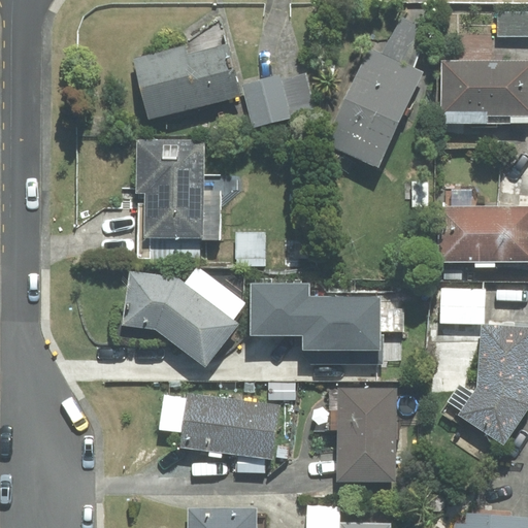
[(527,12),(499,12),(498,36),(527,36),(527,12)]
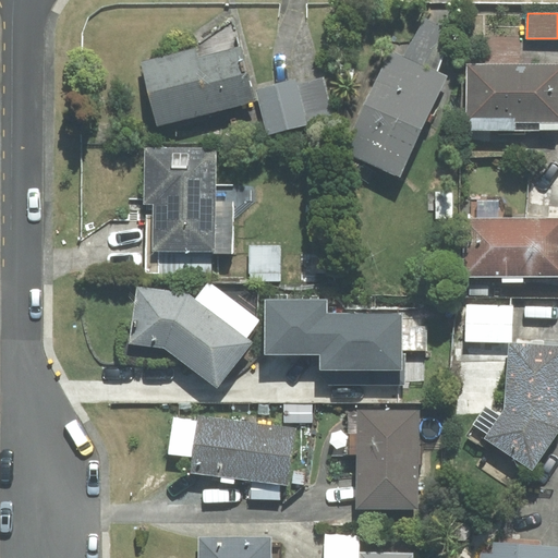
[(400,176),(446,76),(436,72),(456,29),(424,14),(404,57),(391,50),(344,150),(400,176)]
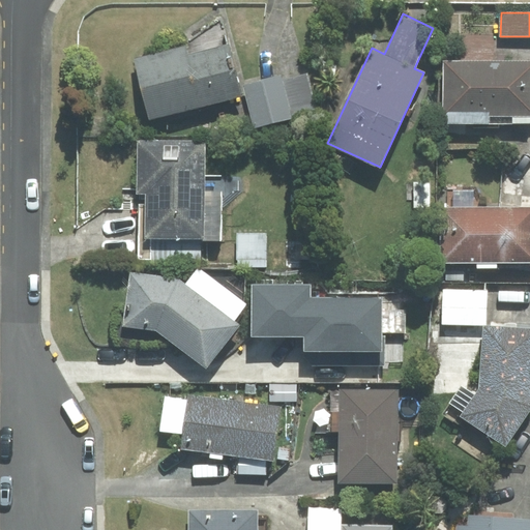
[(135,59),(150,119),(240,95),(221,19),(187,46),(135,59)]
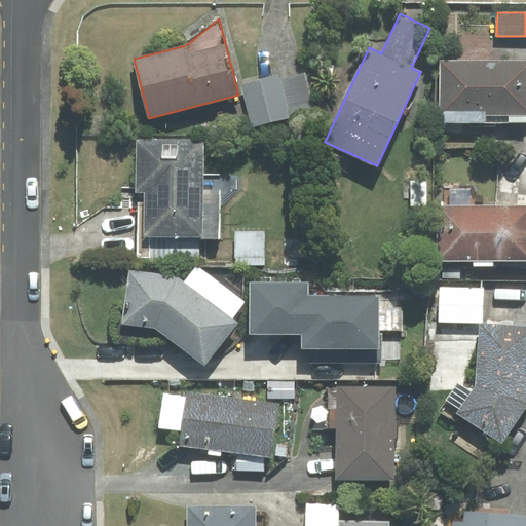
[(525,60),(441,61),(441,122),(525,122),(525,60)]
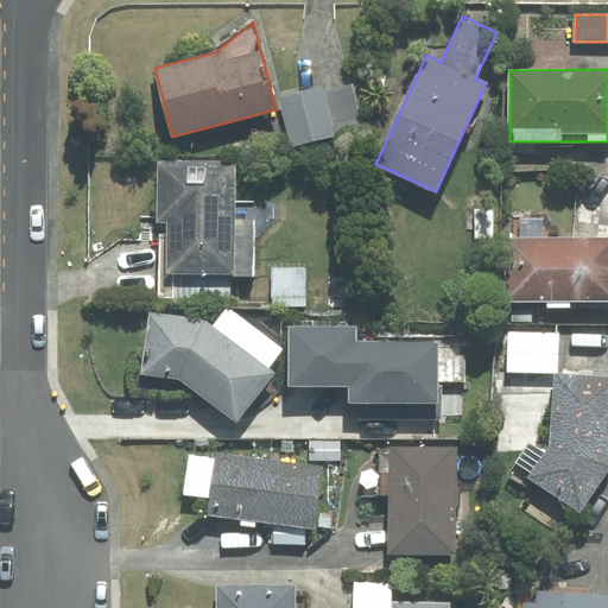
[(333,131),(361,124),(352,86),(325,93),(322,88),(280,99),(293,146),(334,135),(333,131)]
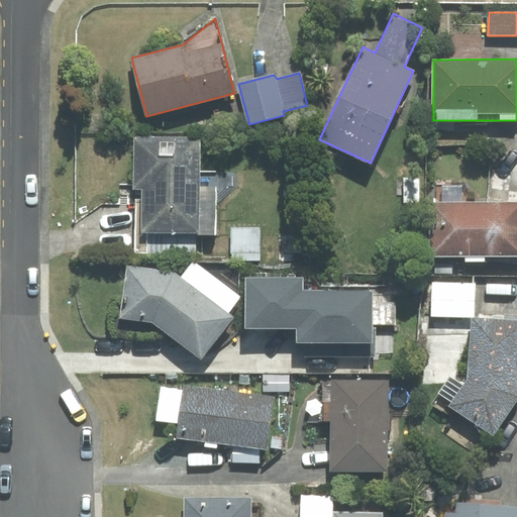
[(200,186),(200,136),(134,136),(134,188),(144,188),(144,199),(135,199),(135,253),(197,253),(197,234),(217,234),(217,186),(200,186)]
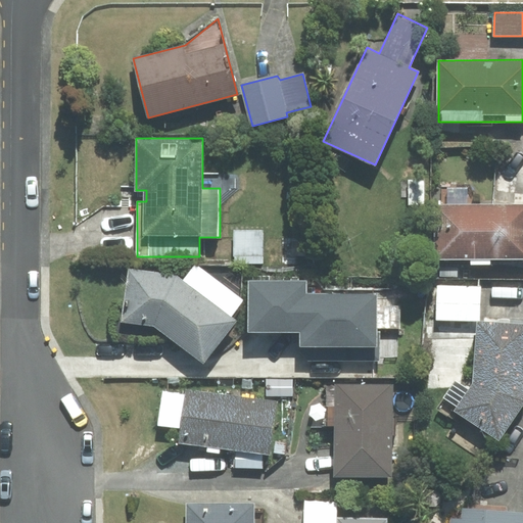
[(429,180),(410,179),(410,206),(428,206),(429,180)]
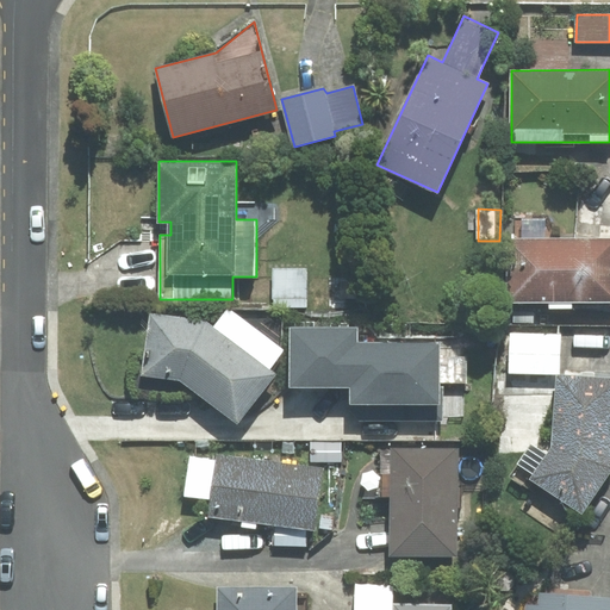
[(609,238),(511,237),(511,300),(609,302),(609,238)]
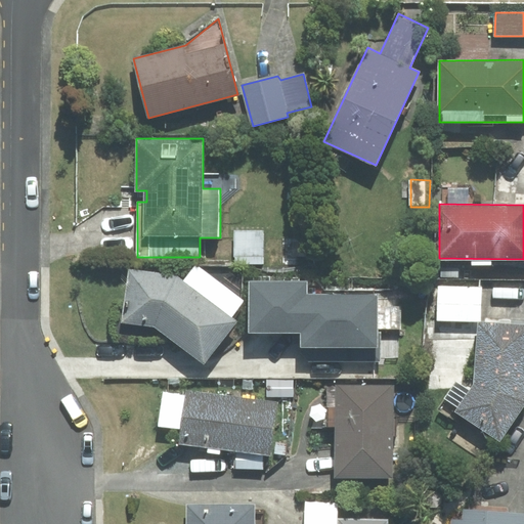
[(268,229),(237,229),(237,263),(267,263),(268,229)]
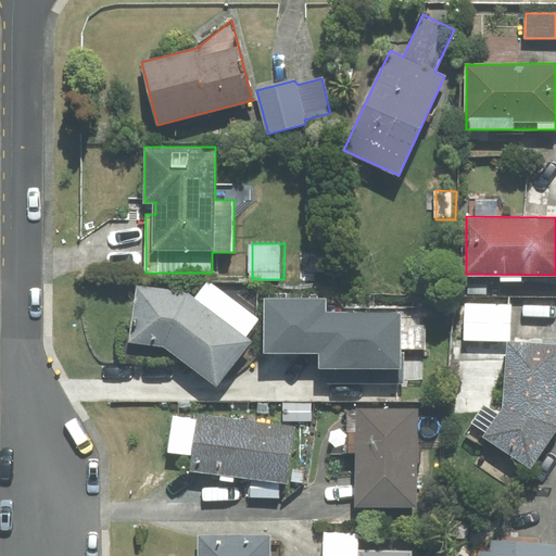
[(130,341),(164,345),(216,386),(250,341),(243,337),(257,319),(209,282),(196,299),(187,293),(138,287),(130,341)]
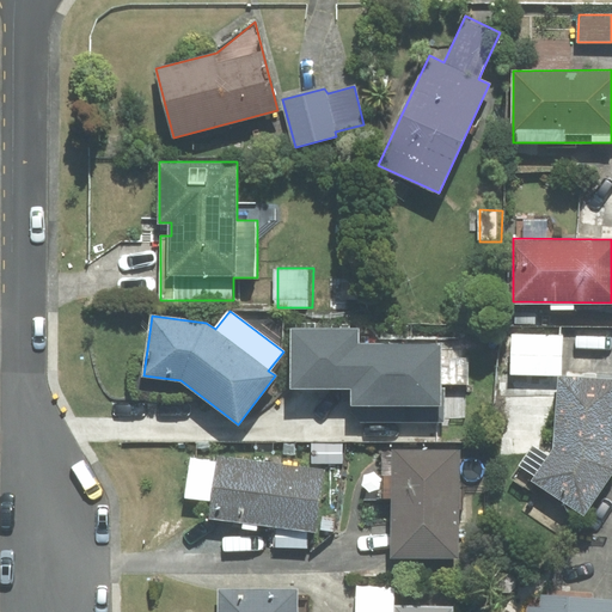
[(361,423),(444,423),(444,389),(440,389),(440,344),(359,346),(359,329),(291,329),(291,389),(352,389),(352,407),(360,407),(361,423)]
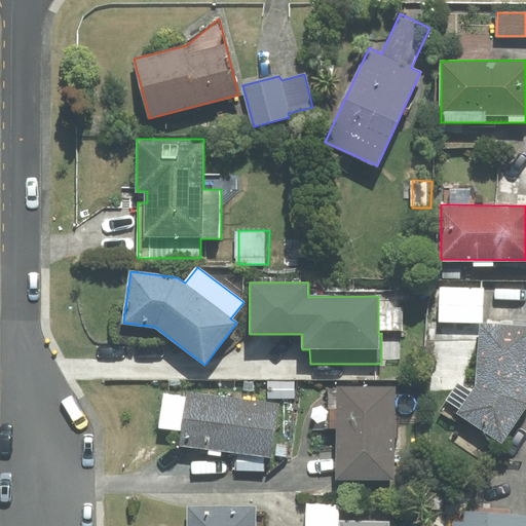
[(442,288),(441,321),(483,322),(484,289),(442,288)]
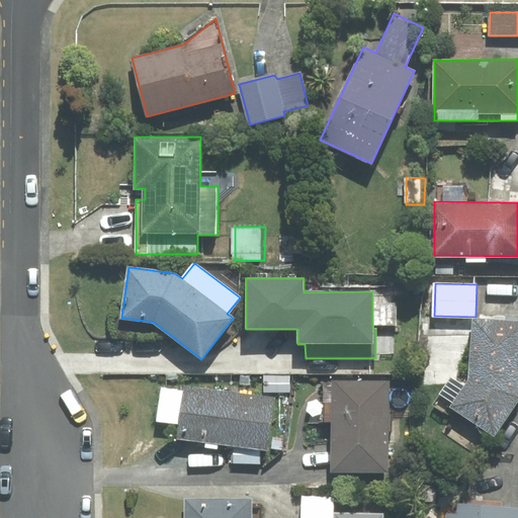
[(469,381),(450,407),(494,436),(517,398),(517,322),(473,321),(469,381)]
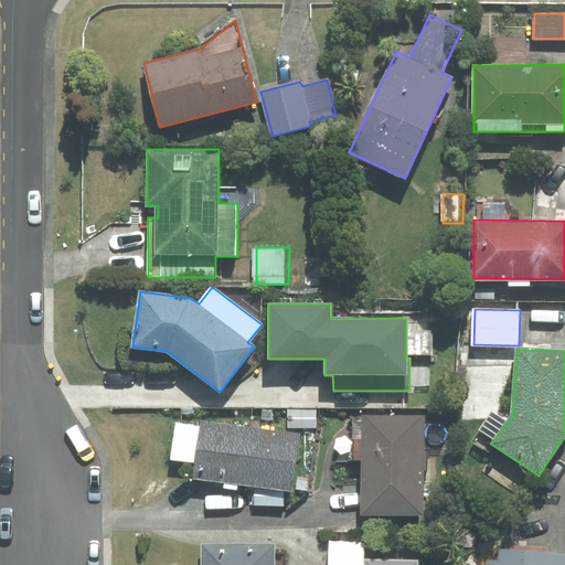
[(424,416),(354,416),(354,460),(362,460),(362,514),(423,514),(424,416)]
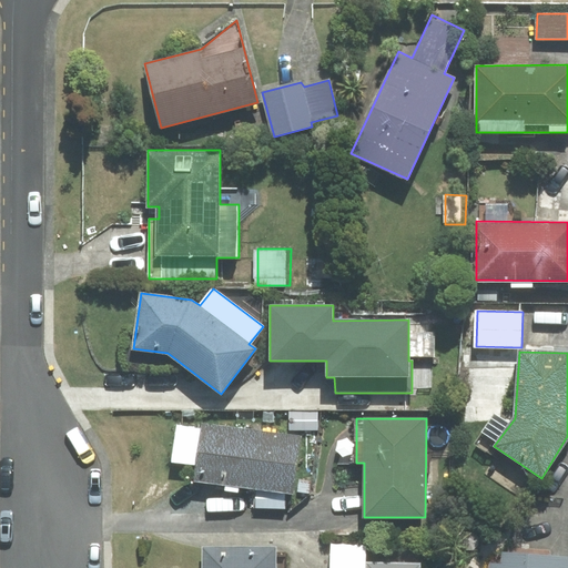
[(302,436),(202,423),(202,429),(178,426),(173,460),(196,464),(194,482),(294,495),(302,436)]
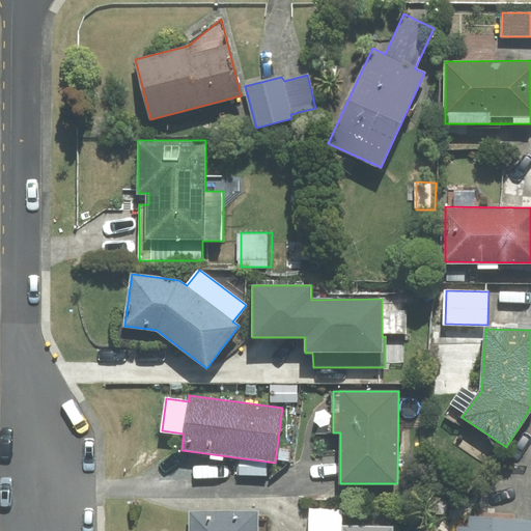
[(392,530),(393,527),(342,526),(342,509),(310,508),(309,530),(392,530)]
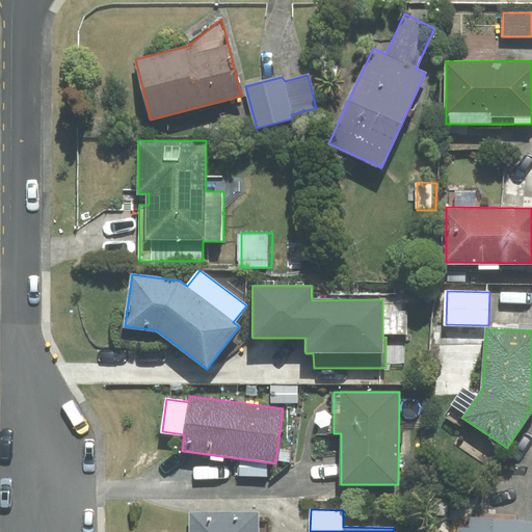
[(257,531),(257,513),(191,514),(191,531),(257,531)]
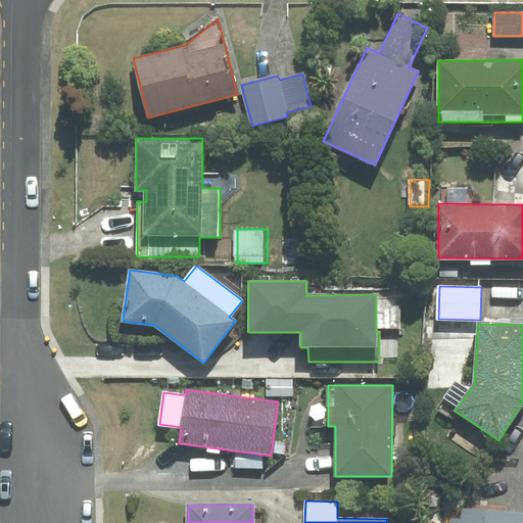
[(522,522),(522,511),(462,507),(461,520),(450,519),(449,522),(522,522)]
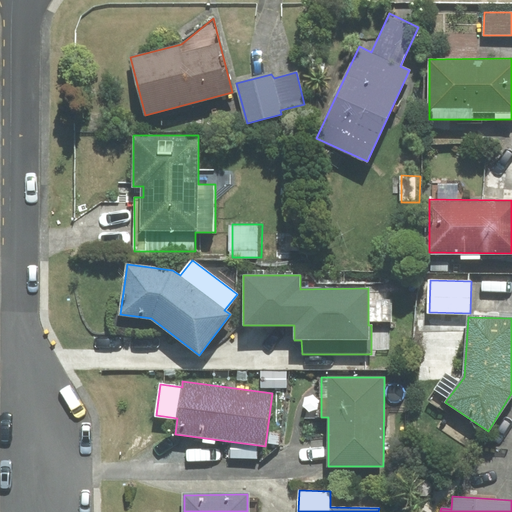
All buildings are outlined.
